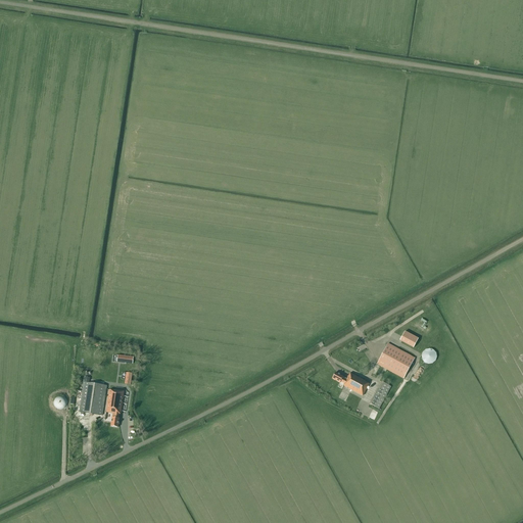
[(405,331),(399,341),(413,347),(418,338),(405,331)]
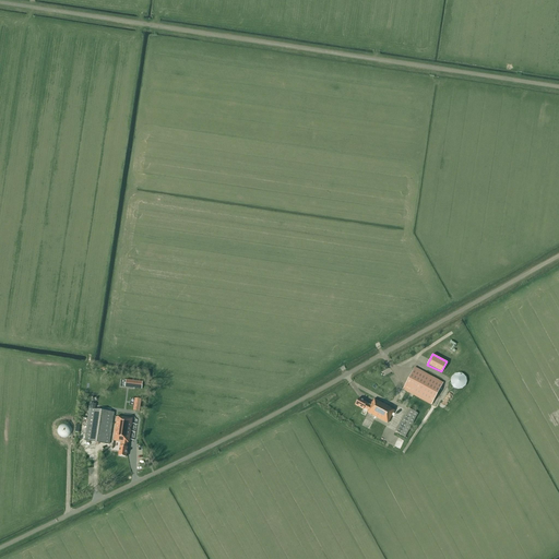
[(443,382),(419,369),(415,367),(403,390),(431,405),(443,382)]
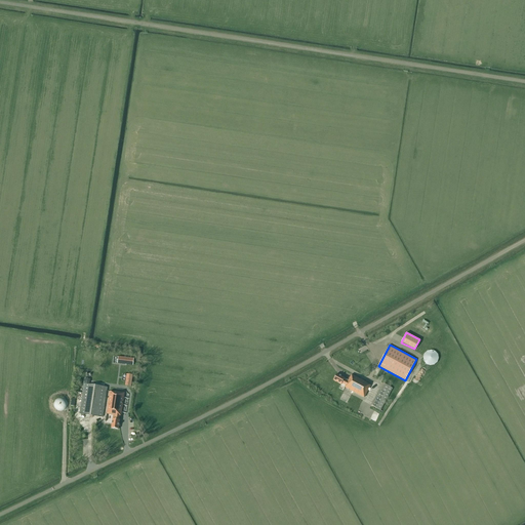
[(437,362),(439,359),(438,355),(435,352),(432,351),(428,351),(425,354),(423,357),(423,361),(427,364),(431,365),(434,365),(437,362)]
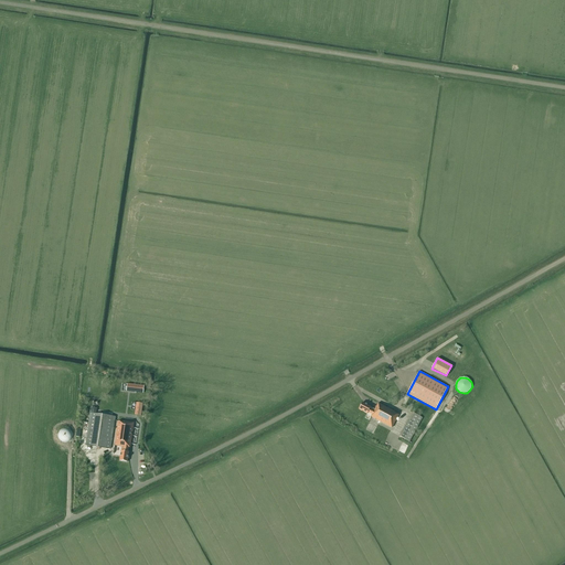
[(144,393),(144,386),(127,384),(126,392),(144,393)]
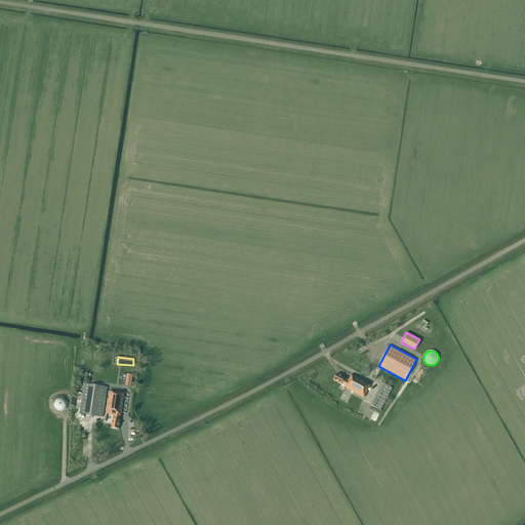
[(364,398),(370,386),(366,384),(366,382),(352,374),(348,381),(344,379),(345,378),(336,374),(333,380),(341,385),(341,384),(346,386),(345,388),(364,398)]
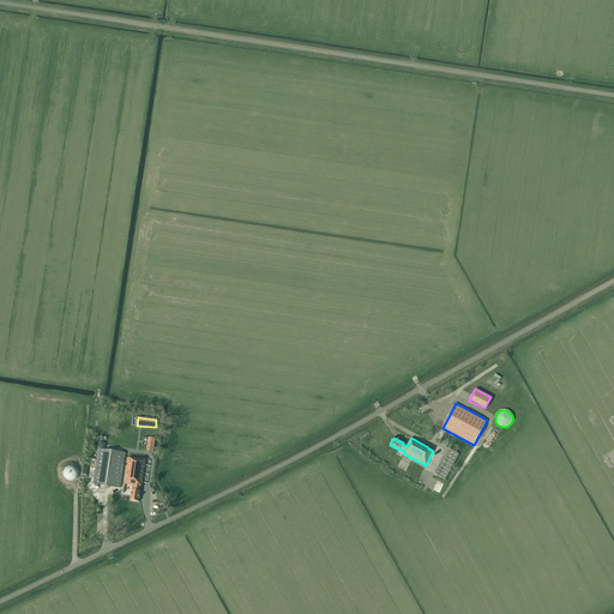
[(120,488),(125,453),(98,449),(92,485),(120,488)]
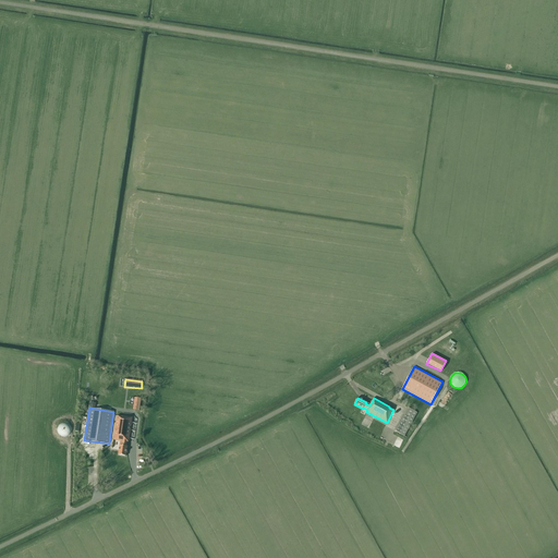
[(408,408),(403,414),(395,431),(404,436),(417,412),(408,408)]
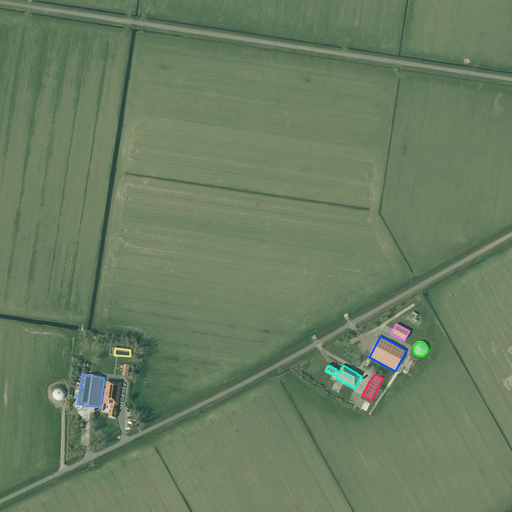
[(111,382),(107,382),(104,404),(110,405),(108,418),(115,419),(117,410),(116,410),(117,406),(118,406),(119,398),(120,391),(121,383),(111,382)]
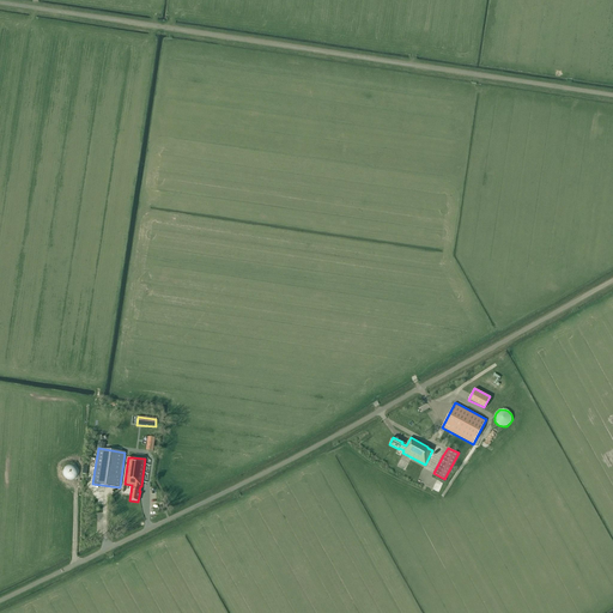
[(70,465),(68,465),(67,465),(66,466),(66,467),(65,467),(65,468),(64,468),(64,469),(64,471),(62,472),(64,473),(64,474),(64,475),(65,477),(65,478),(66,478),(66,479),(67,479),(68,480),(70,480),(71,480),(72,480),(73,480),(74,479),(76,479),(77,478),(78,477),(78,475),(78,474),(78,473),(78,472),(78,471),(78,469),(77,468),(77,467),(76,467),(74,466),(73,466),(72,465),(71,465),(70,465)]
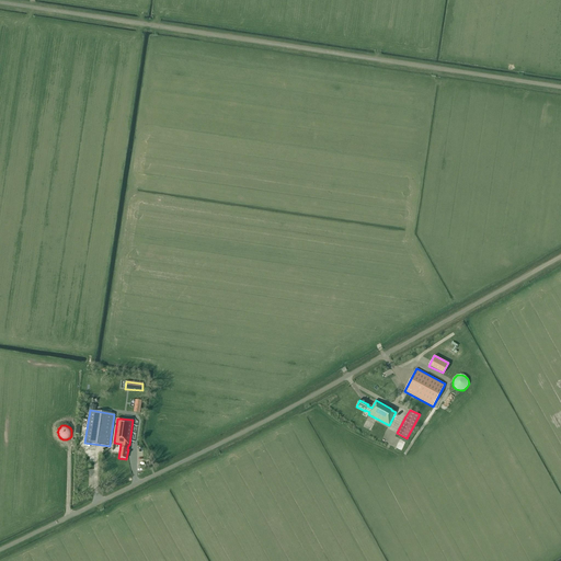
All buildings are outlined.
